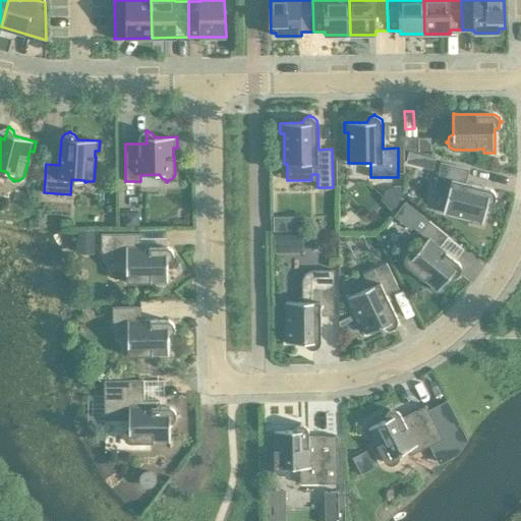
[(418,136),(404,137),(404,149),(418,153),(418,136)]
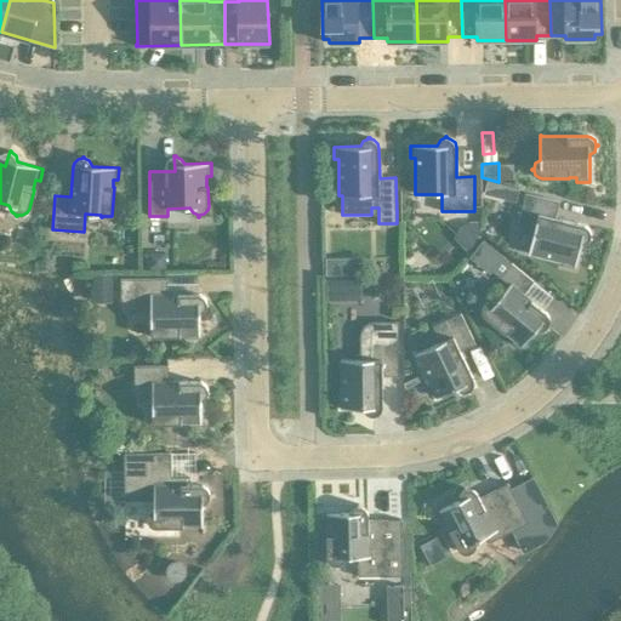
[(592,237),(591,235),(591,232),(588,227),(585,224),(554,217),(559,201),(525,193),(518,223),(535,228),(529,254),(564,262),(563,267),(575,269),(581,244),(587,241),(591,238),(592,238),(592,237)]
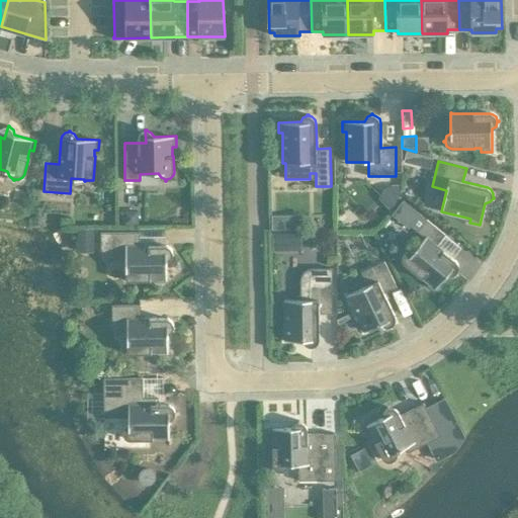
[(399,225),(401,223),(405,226),(416,211),(404,202),(391,219),(399,225)]
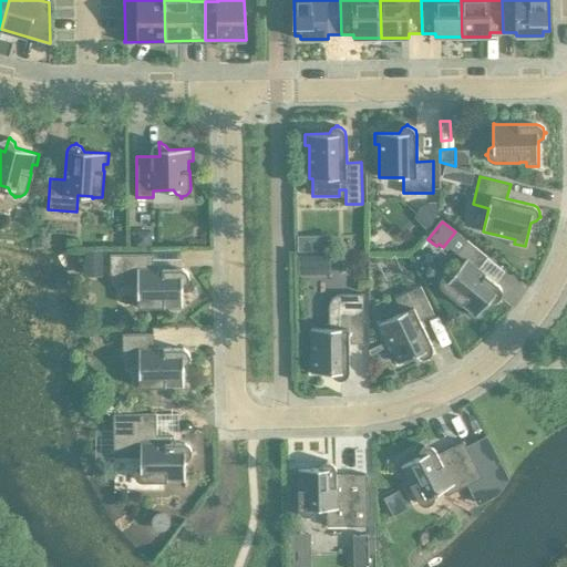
[(441,277),(442,278),(440,282),(441,287),(443,290),(462,306),(463,305),(467,309),(465,312),(474,319),(490,300),(495,301),(500,299),(501,299),(502,298),(501,298),(502,294),(502,289),(498,286),(477,268),(487,257),(467,240),(456,253),(465,260),(453,276),(447,275),(443,277),(442,276),(441,277)]
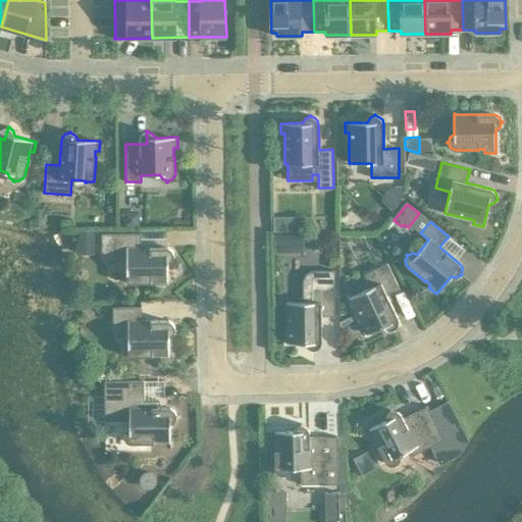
[(305,255),(304,231),(275,232),(276,257),(305,255)]
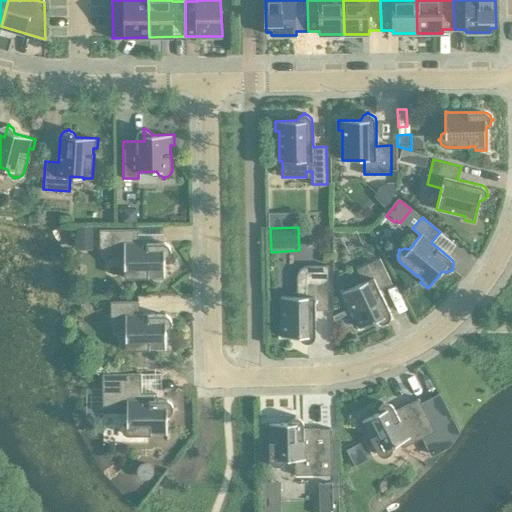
[(109,230),(100,230),(100,247),(106,255),(110,255),(124,255),(125,269),(123,269),(123,270),(125,270),(125,278),(148,277),(148,276),(155,276),(155,280),(165,280),(165,258),(171,251),(172,251),(172,249),(171,249),(163,242),(138,243),(138,229),(109,230)]
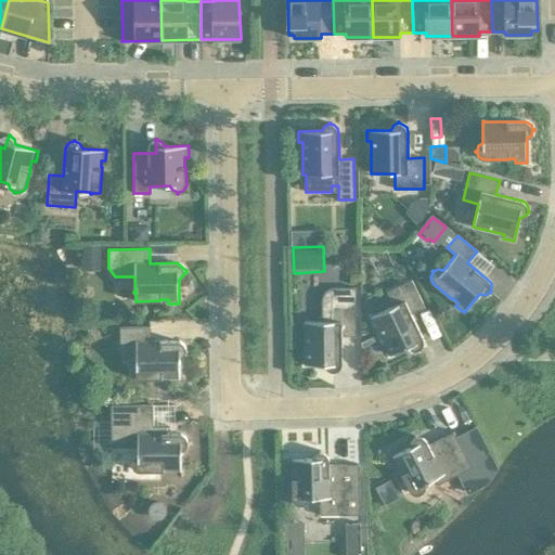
[(421,350),(420,349),(423,346),(424,341),(423,337),(412,313),(425,308),(412,280),(387,292),(394,306),(372,315),(386,345),(382,347),(387,357),(409,347),(413,350),(418,349),(418,350),(421,350)]
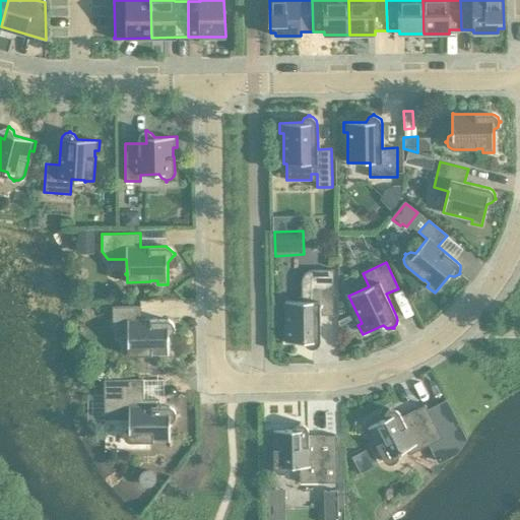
[(302,281),(302,301),(285,301),(286,331),(282,331),(282,342),(305,341),(307,345),(312,347),(312,349),(313,349),(313,347),(317,346),(320,343),(320,339),(320,315),(334,315),(333,269),(317,270),(310,271),(305,275),(302,281)]
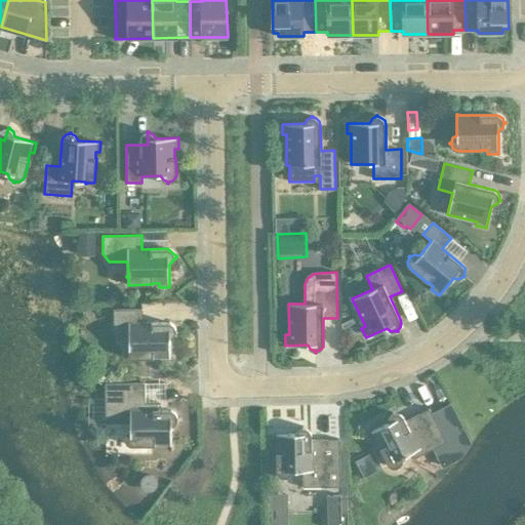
[(177,329),(176,329),(174,326),(172,323),(168,322),(143,323),(143,309),(113,310),(114,325),(128,324),(129,350),(127,350),(128,351),(129,351),(129,359),(154,358),(154,357),(160,357),(160,361),(170,361),(170,338),(174,335),(176,331),(177,331),(177,329)]
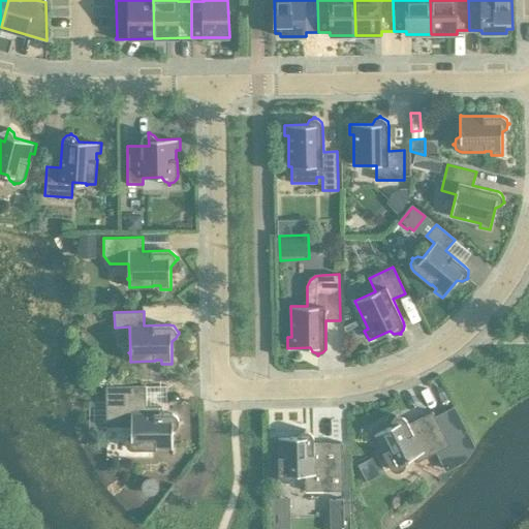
[(180,421),(179,421),(178,416),(175,414),(170,413),(159,413),(159,406),(146,406),(146,385),(105,386),(106,427),(131,426),(131,433),(128,434),(126,437),(125,440),(124,440),(124,441),(125,441),(126,445),(129,448),(133,449),(156,449),(156,448),(173,447),(173,429),(177,427),(179,422),(180,422),(180,421)]
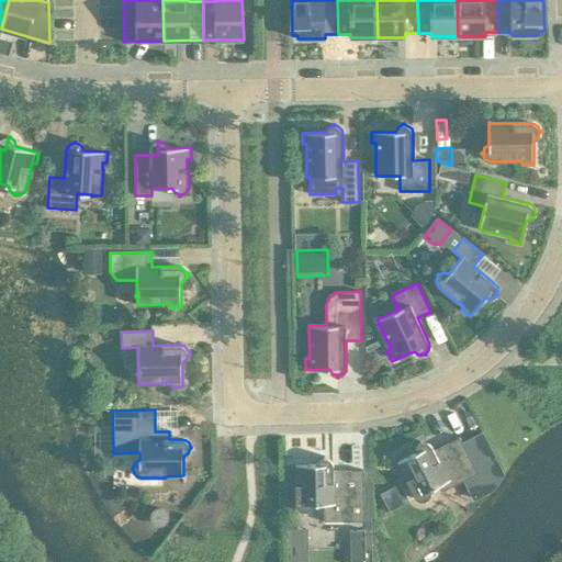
[(110,447),(109,419),(97,420),(98,447),(110,447)]
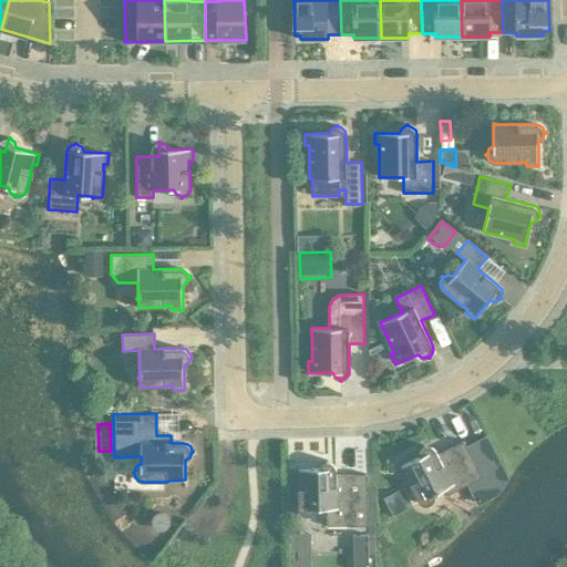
[(403,478),(406,476),(411,484),(410,485),(419,501),(421,504),(425,505),(430,504),(430,505),(431,505),(431,504),(434,500),(434,494),(444,490),(447,495),(483,477),(464,441),(431,459),(424,445),(423,445),(423,447),(420,451),(420,456),(398,467),(403,478)]
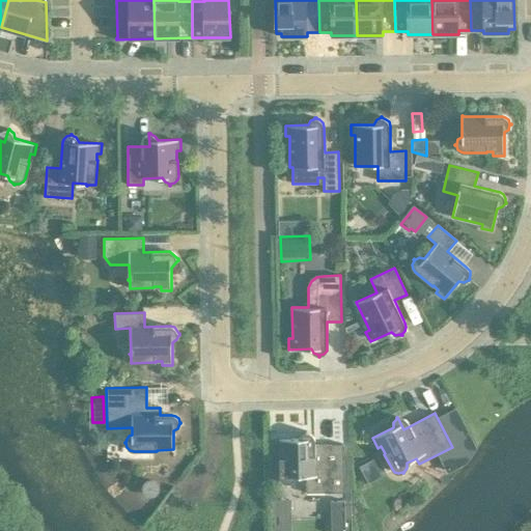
[(276,450),(280,449),(280,458),(279,458),(279,475),(281,479),(283,481),(287,483),(287,484),(288,484),(288,483),(294,481),(296,476),(306,476),(306,493),(344,493),(343,444),(307,445),(307,430),(306,430),(306,432),(301,435),(299,439),(276,439),(276,450)]
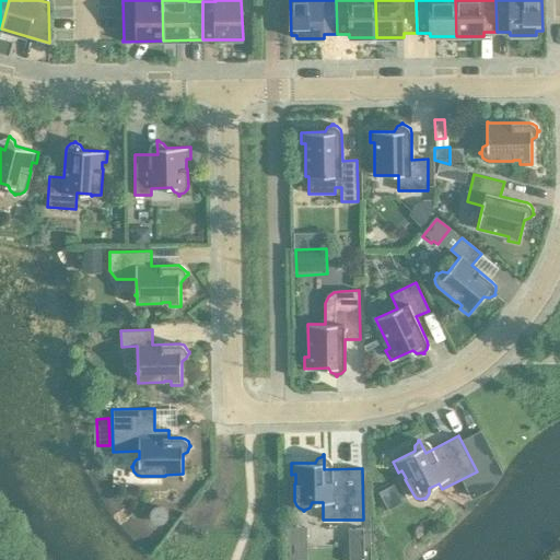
[(494,457),(479,465),(491,487),(492,487),(501,473),(502,473),(494,457)]
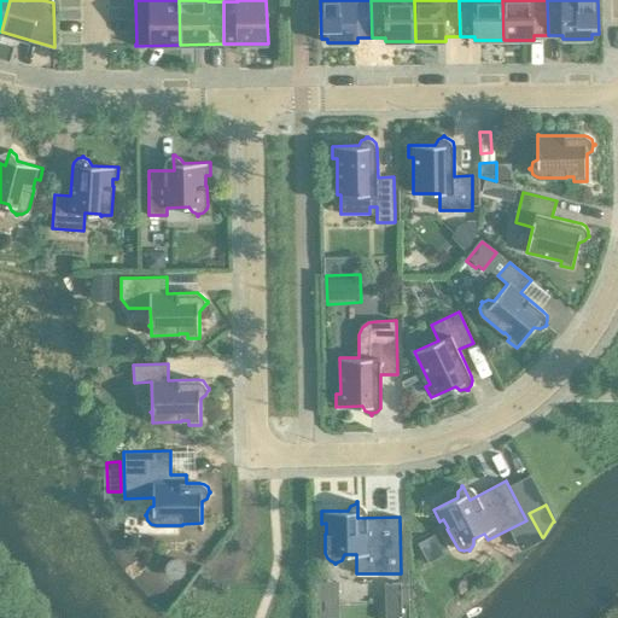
[(179,559),(175,558),(172,559),(169,561),(167,564),(165,566),(165,569),(165,572),(167,573),(169,576),(170,577),(174,578),(176,578),(180,578),(182,576),(185,573),(186,571),(186,569),(186,566),(185,564),(184,561),(181,560),(179,559)]
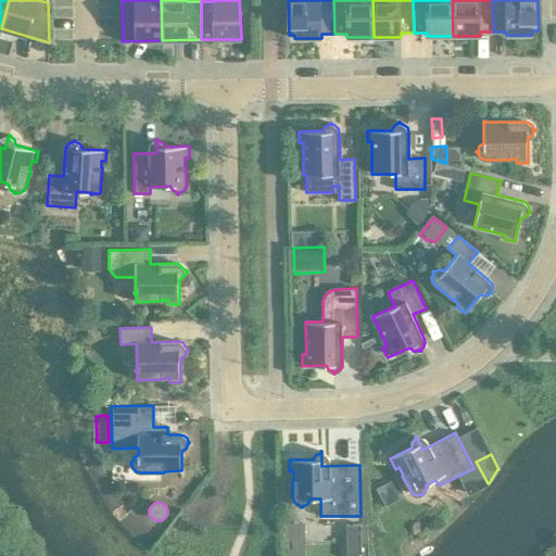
[(302,555),(302,523),(282,523),(282,555),(302,555)]
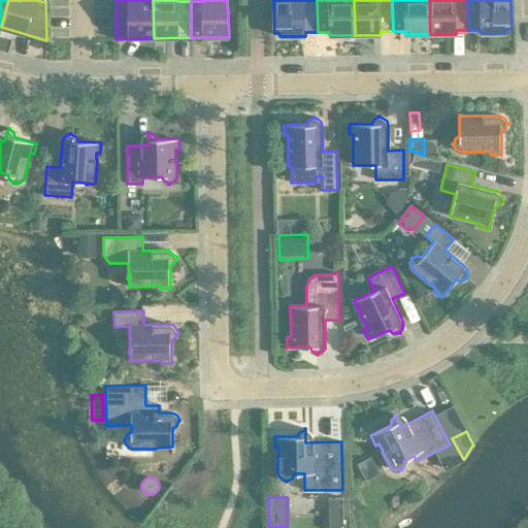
[(329,527),(342,527),(342,498),(329,498),(329,527)]
